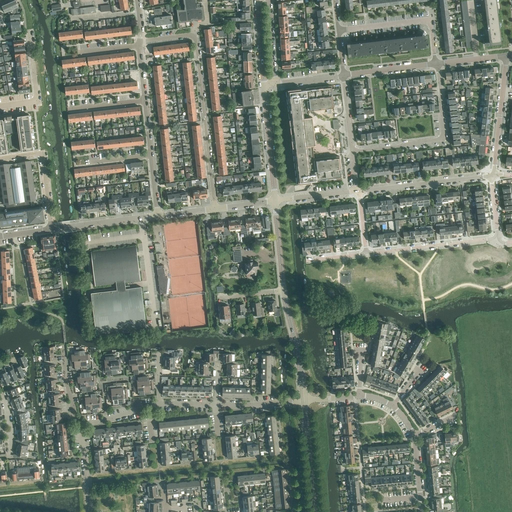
[(10,15),(18,14),(17,7),(19,7),(15,0),(14,0),(2,6),(5,12),(8,11),(10,15)]
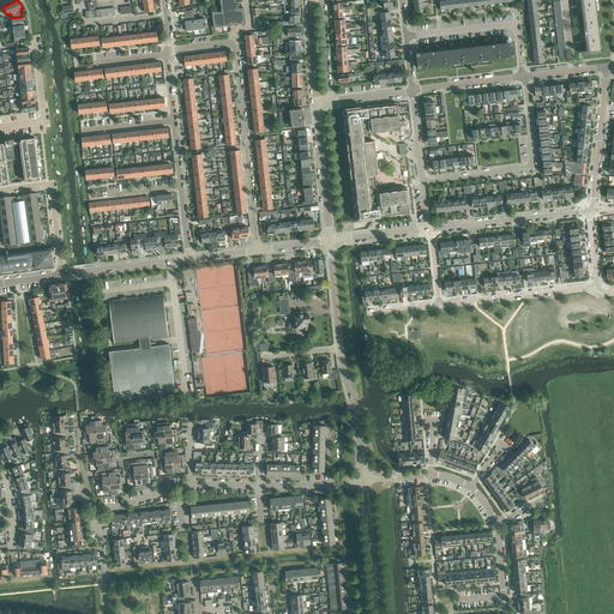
[(235,0),(220,0),(221,6),(221,12),(211,12),(214,28),(245,24),(242,8),(239,10),(239,5),(236,5),(235,0)]
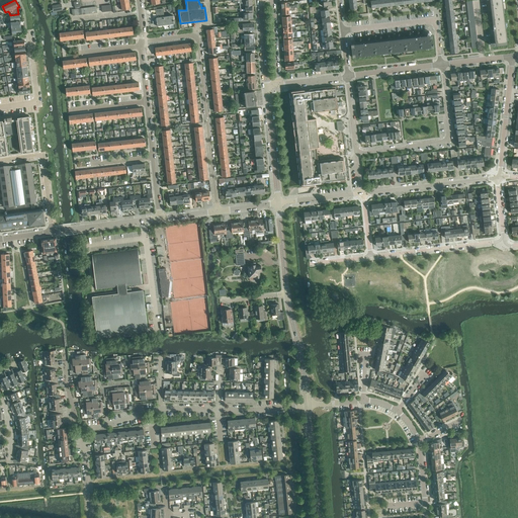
[(491,0),(493,12),(494,22),(494,23),(496,37),(492,38),(490,38),(490,40),(491,46),(494,46),(494,45),(495,45),(496,46),(508,45),(504,10),(502,0),(491,0)]
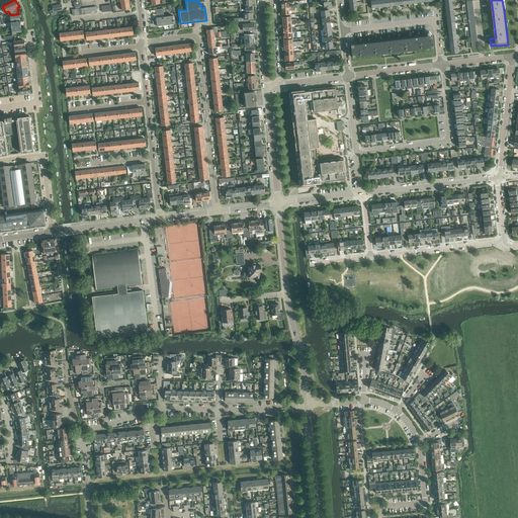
[(156,9),(157,18),(156,18),(157,26),(174,24),(173,15),(164,17),(163,8),(157,9),(156,9)]
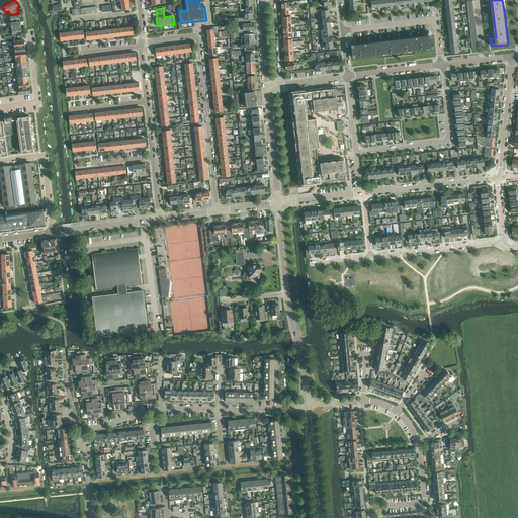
[(239,21),(247,21),(247,19),(253,18),(253,12),(244,13),(244,18),(230,18),(230,22),(239,21)]
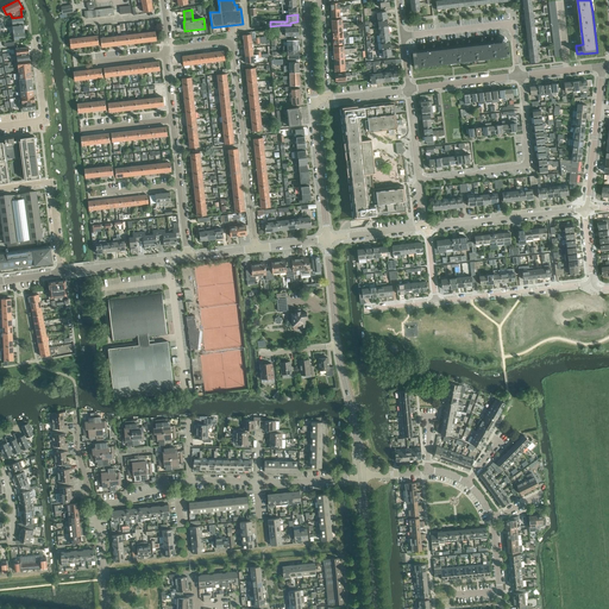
[(297,27),(278,29),(278,39),(286,38),(286,36),(297,36),(297,27)]
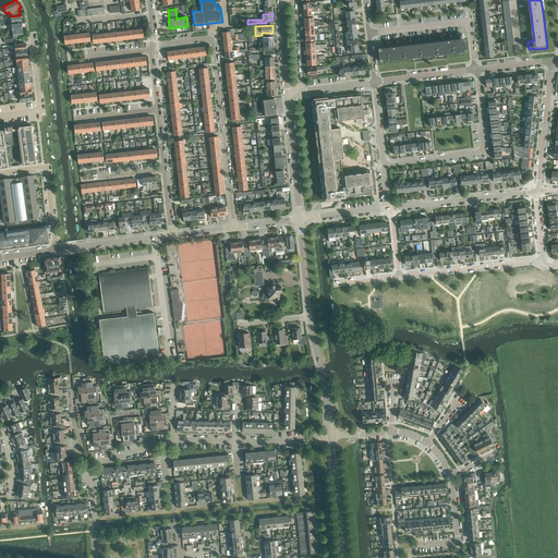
[(222,33),(223,39),(230,38),(233,38),(238,37),(240,37),(240,34),(234,35),(233,28),(226,31),(226,32),(222,33)]
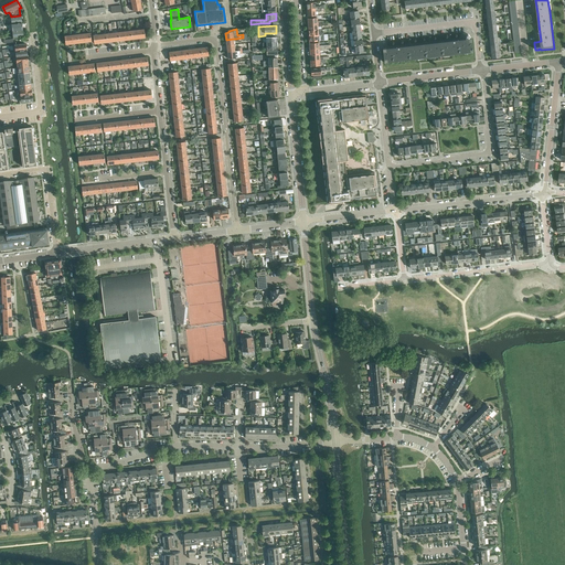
[(473,52),(472,43),(471,39),(471,36),(468,34),(466,38),(462,39),(464,41),(386,50),(386,49),(383,49),(384,62),(473,52)]
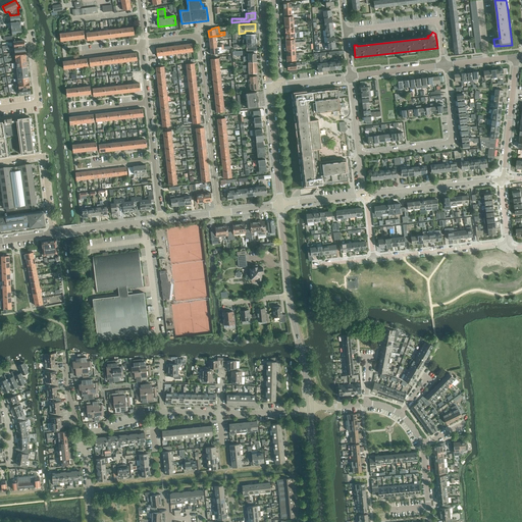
[(248,57),(245,57),(244,57),(244,61),(256,61),(256,53),(248,53),(248,57)]
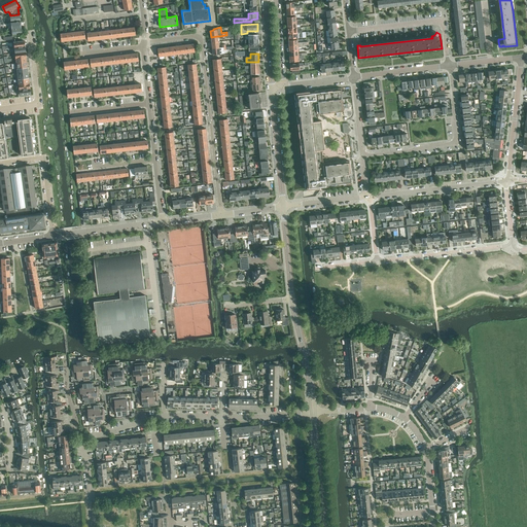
[(300,73),(300,70),(300,66),(303,66),(303,63),(290,64),(290,67),(289,67),(289,70),(290,70),(292,70),(292,73),(300,73)]
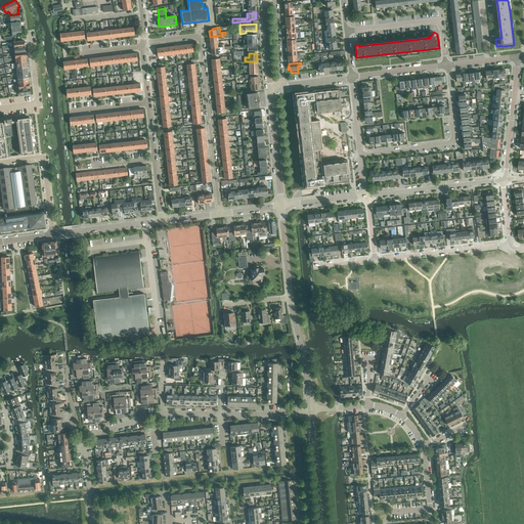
[(246,78),(250,78),(250,84),(259,83),(258,77),(250,77),(249,75),(245,75),(246,78)]
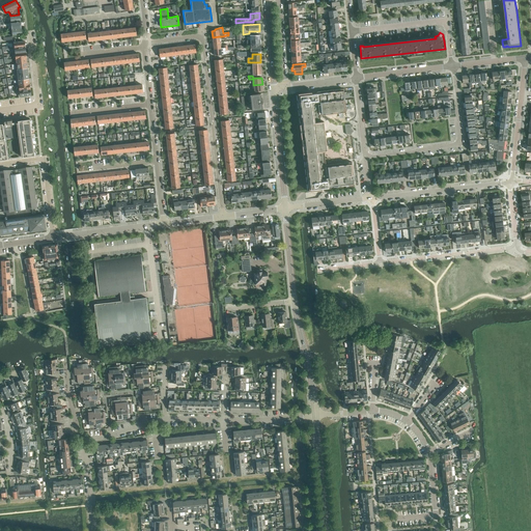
[(254,93),(254,92),(254,91),(262,90),(262,84),(253,85),(254,90),(249,90),(249,94),(254,93)]
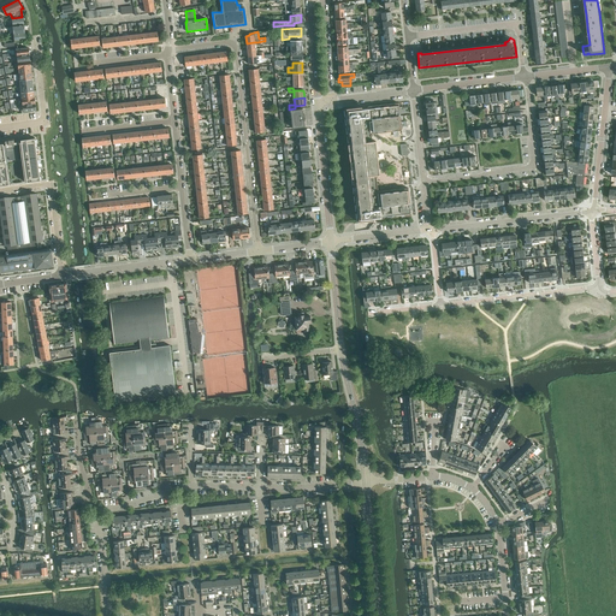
[(398,102),(344,110),(353,178),(354,178),(359,221),(369,220),(410,214),(410,208),(410,203),(408,189),(378,193),(375,176),(379,176),(375,141),(372,141),(372,134),(402,130),(398,102)]
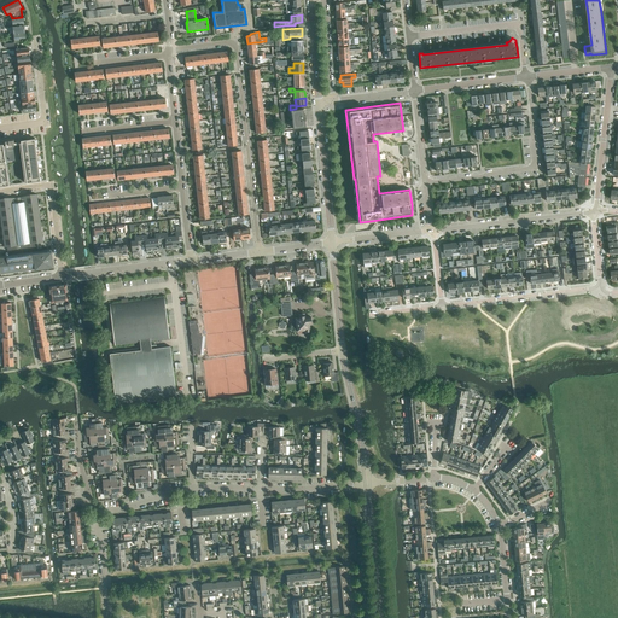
[(293,128),(305,127),(304,120),(299,120),(299,117),(304,116),(303,109),(291,110),(293,128)]
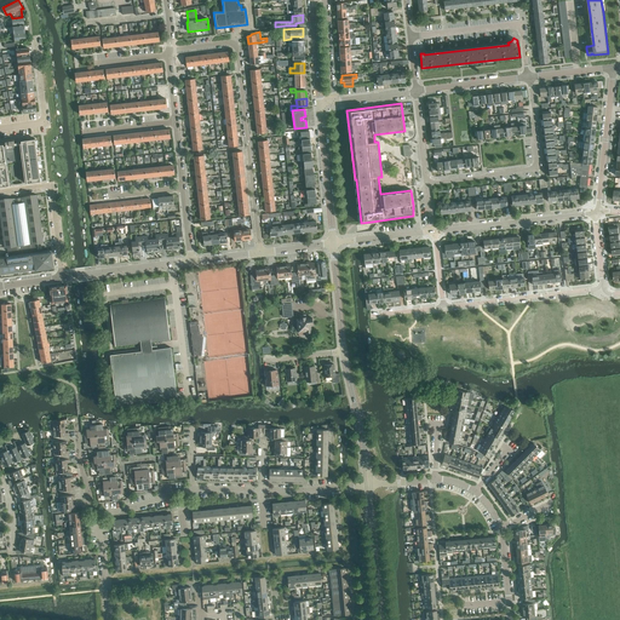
[(13,139),(0,141),(0,187),(40,182),(35,139),(21,141),(21,142),(15,143),(13,139)]
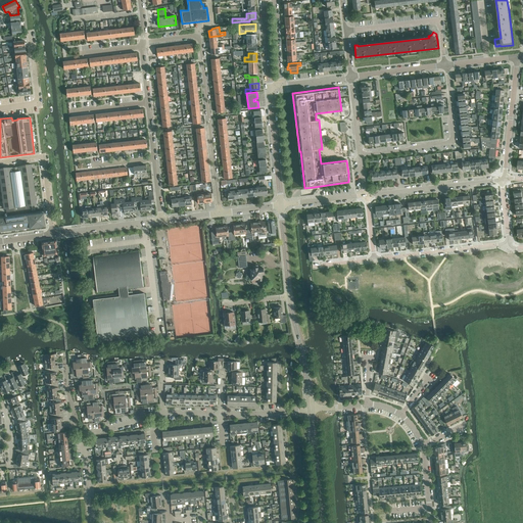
[(480,137),(481,142),(482,148),(489,148),(489,155),(495,156),(497,139),(497,138),(491,138),(480,137)]
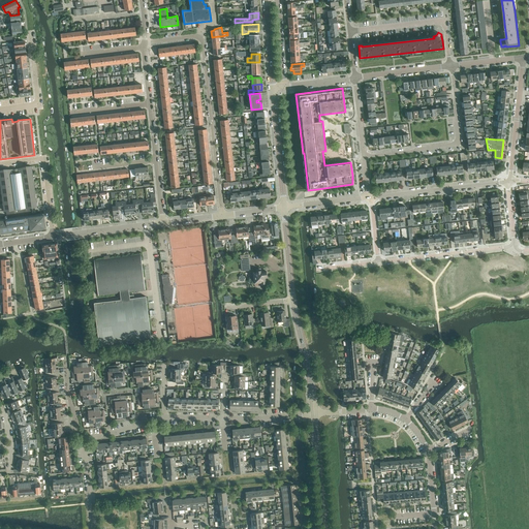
[(466,153),(464,153),(464,160),(467,160),(467,163),(467,164),(468,172),(474,172),(473,163),(469,163),(469,159),(467,159),(466,153)]
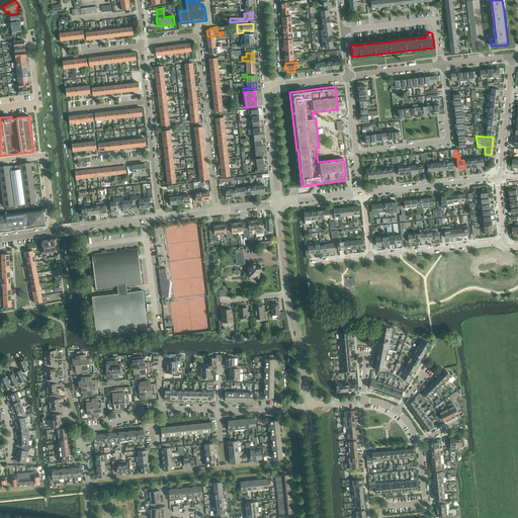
[(13,166),(4,166),(4,167),(0,168),(1,171),(0,171),(0,173),(5,209),(31,206),(34,205),(36,205),(31,168),(30,168),(30,164),(25,164),(25,163),(17,166),(17,168),(13,168),(13,166)]
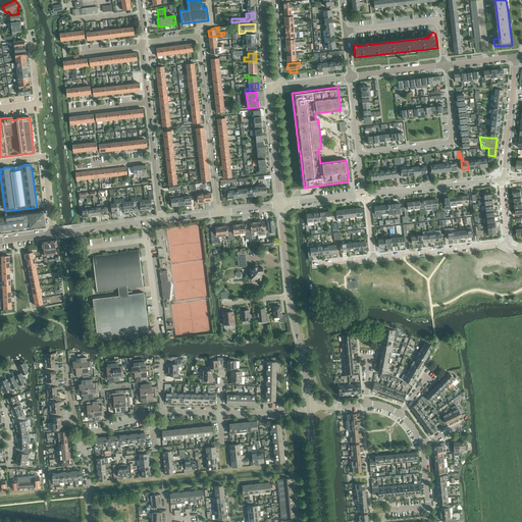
[(264,173),(264,171),(266,171),(266,165),(259,166),(260,171),(256,172),(257,174),(264,173)]
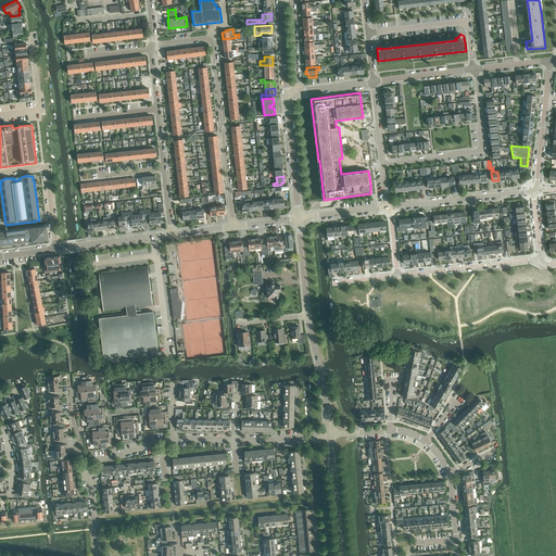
[(417,177),(415,177),(414,177),(414,178),(415,178),(416,189),(422,189),(421,180),(417,180),(417,177)]
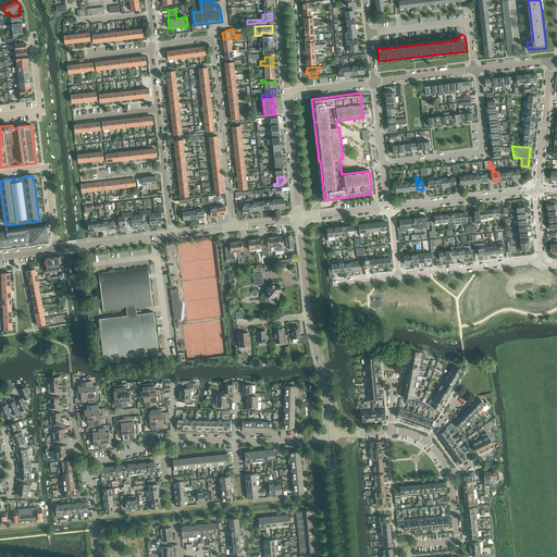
[(280,195),(276,196),(276,198),(277,208),(281,207),(281,208),(282,209),(284,209),(285,208),(284,198),(281,199),(280,195)]
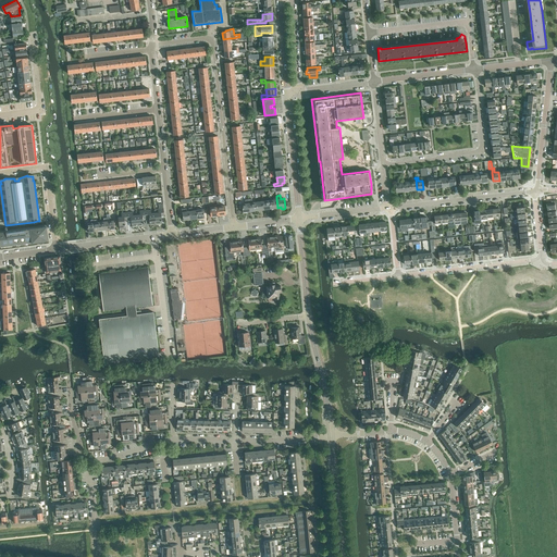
[(548,210),(556,209),(556,200),(556,201),(556,200),(551,201),(551,203),(547,203),(548,210)]
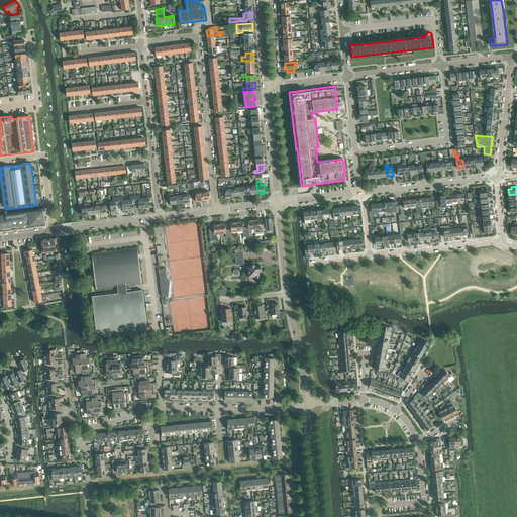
[(152,200),(151,189),(147,190),(147,194),(145,194),(145,197),(143,197),(144,208),(150,207),(149,200),(152,200)]
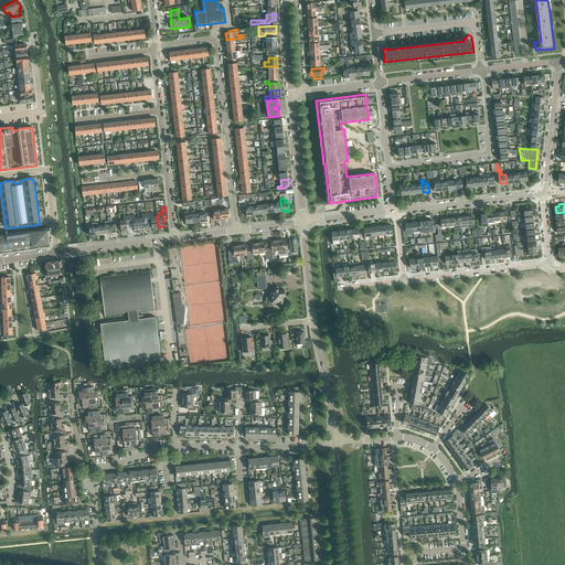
[(220,206),(221,208),(220,208),(222,219),(230,217),(228,209),(224,209),(223,208),(221,206),(220,206)]
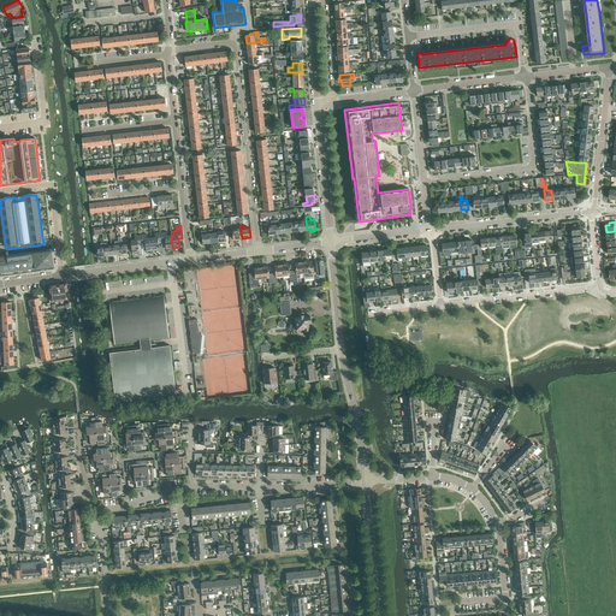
[(206,231),(201,231),(202,243),(211,243),(209,234),(206,234),(206,231)]
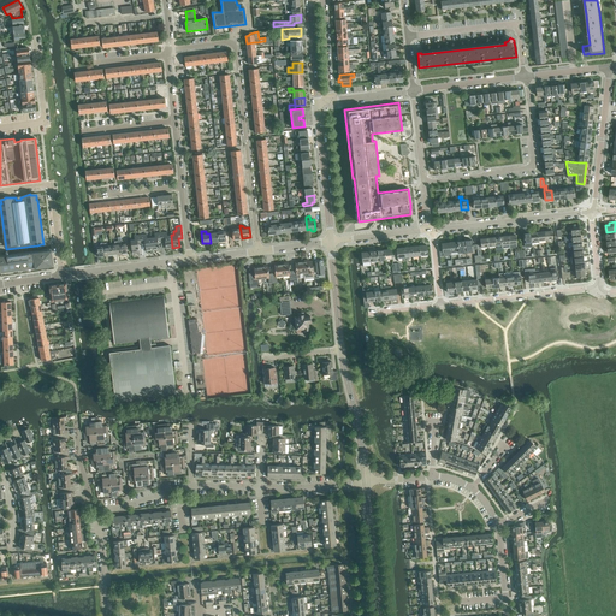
[(150,237),(153,250),(159,249),(158,242),(161,241),(160,232),(154,234),(154,237),(150,237)]
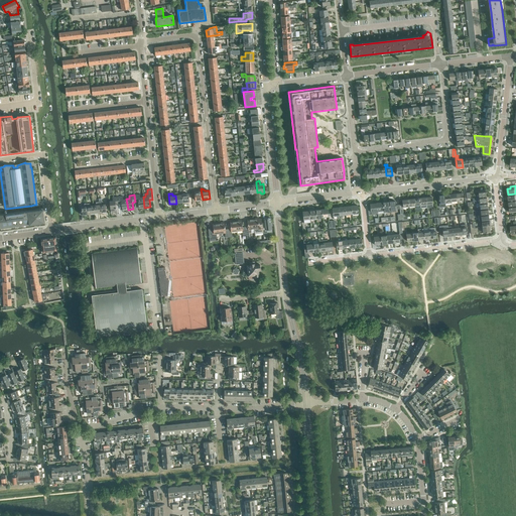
[(134,195),(135,202),(138,202),(139,209),(144,208),(143,197),(140,197),(140,195),(134,195)]
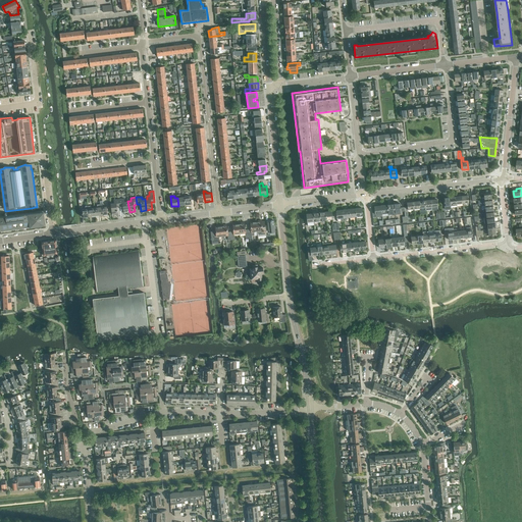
[(119,200),(119,206),(122,206),(123,213),(129,212),(127,201),(124,202),(124,199),(119,200)]
